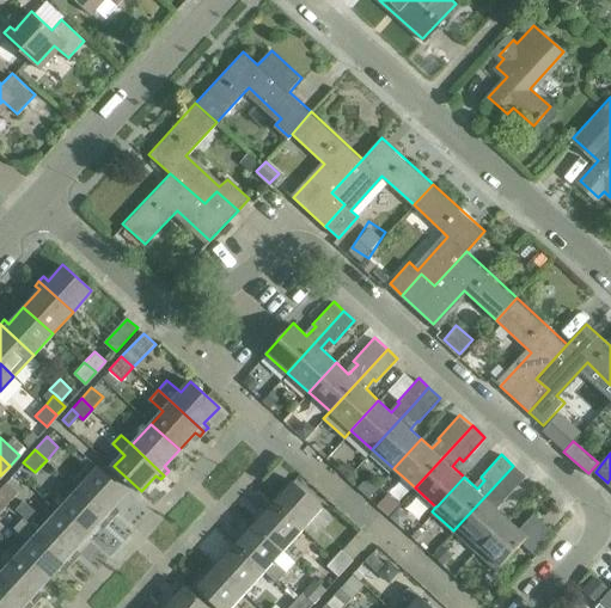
[(453,530),(475,550),(505,516),(493,504),(500,496),(503,498),(524,476),(513,466),(453,530)]
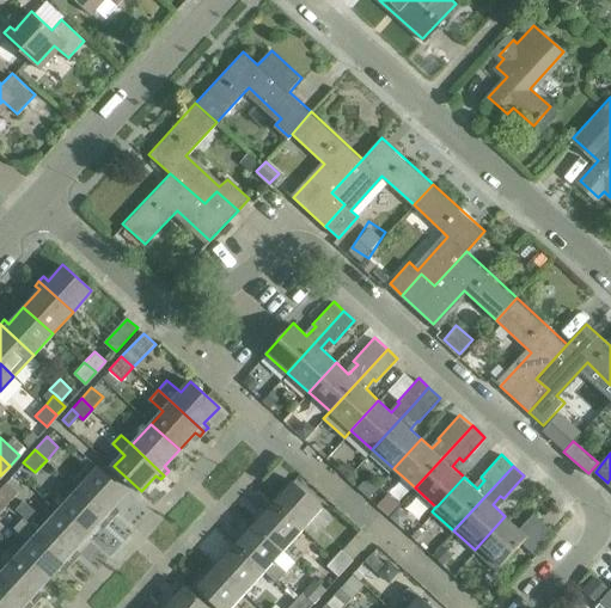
[(98,467),(79,489),(111,519),(115,514),(111,510),(127,493),(98,467)]
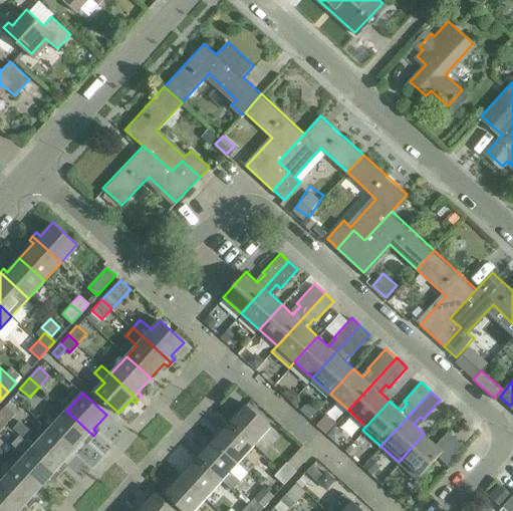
[(5,404),(0,409),(0,416),(6,422),(14,412),(5,404)]
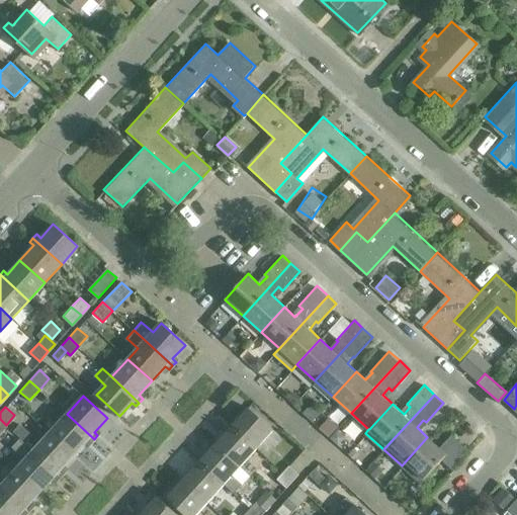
[(247,407),(231,425),(255,447),(272,429),(247,407)]
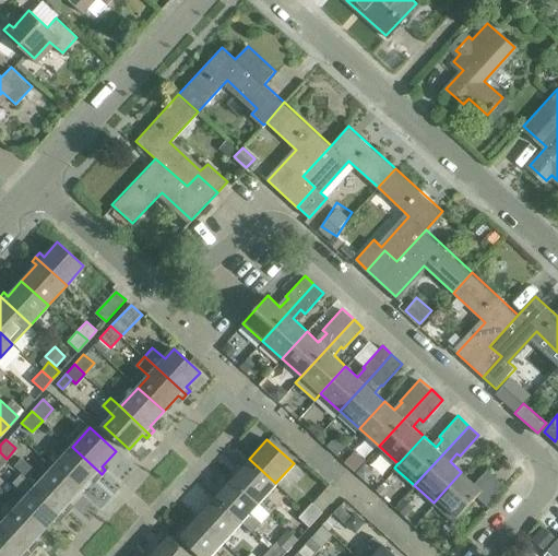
[(72,447),(54,466),(80,491),(94,475),(97,478),(102,474),(72,447)]
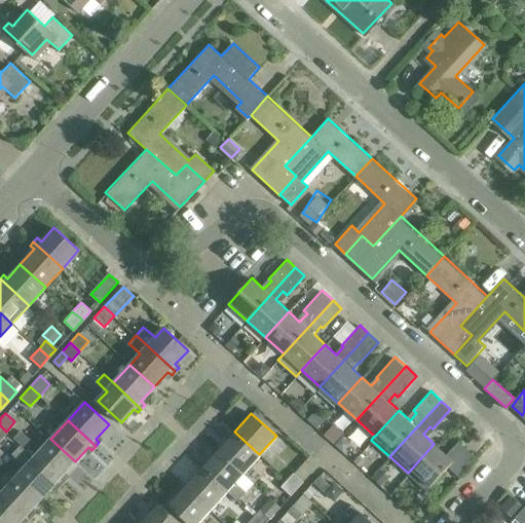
[(333,423),(323,434),(332,443),(342,432),(333,423)]
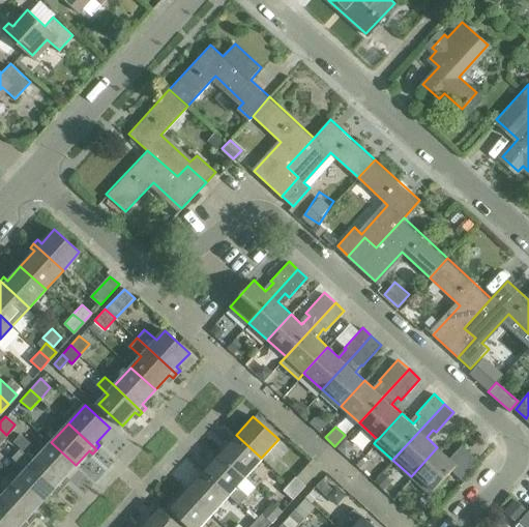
[(20,433),(12,440),(25,451),(32,443),(20,433)]
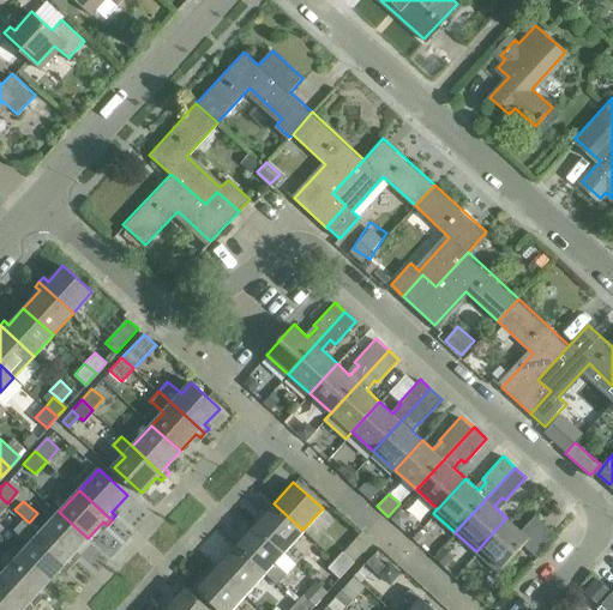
[(274,503),(254,525),(283,551),(302,530),(274,503)]
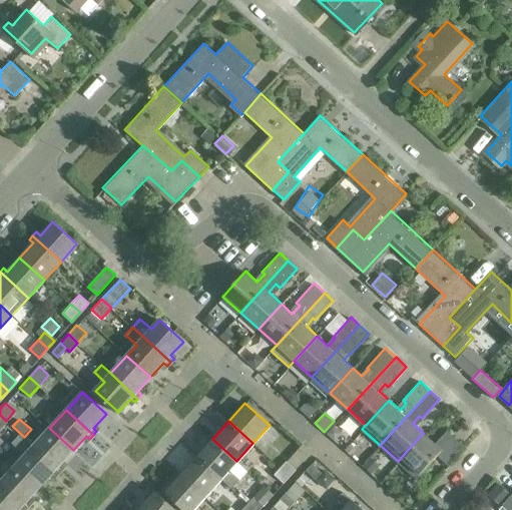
[(49,428),(33,446),(60,471),(64,466),(61,463),(73,450),(49,428)]
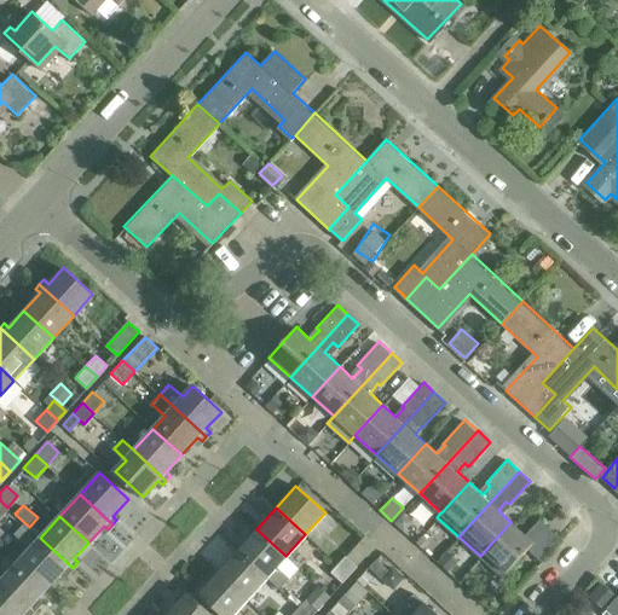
[(510,522),(480,556),(502,575),(527,549),(538,558),(559,537),(539,517),(524,533),(510,522)]
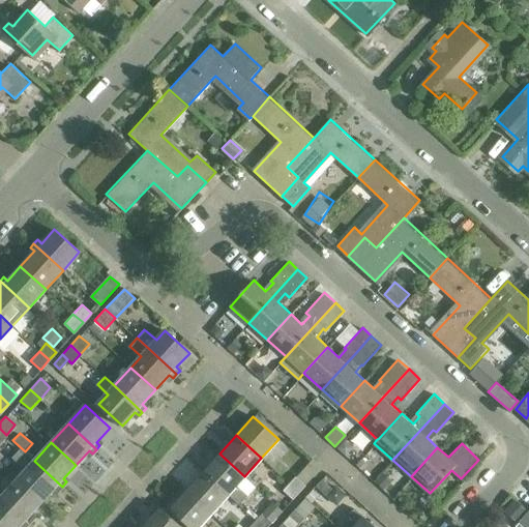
[(25,470),(18,478),(42,501),(56,487),(59,490),(62,487),(34,461),(21,448),(12,459),(25,470)]
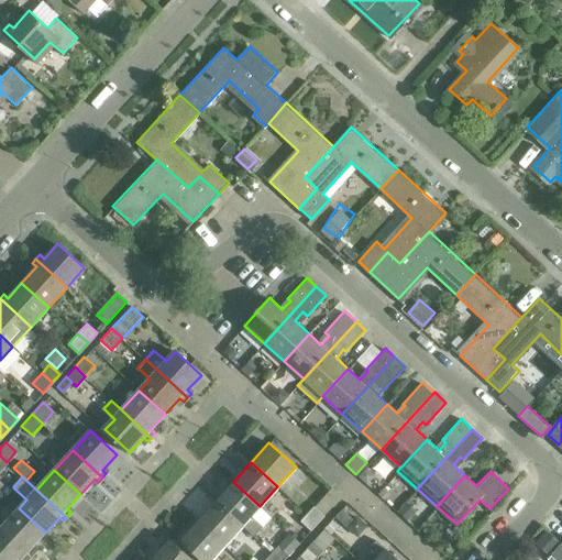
[(233,482),(215,501),(242,526),(252,535),(262,524),(252,515),(260,506),(233,482)]
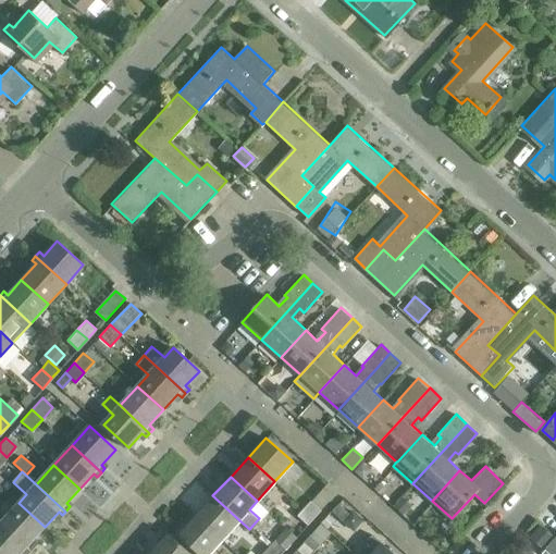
[(414,511),(421,494),(406,488),(398,503),(414,511)]
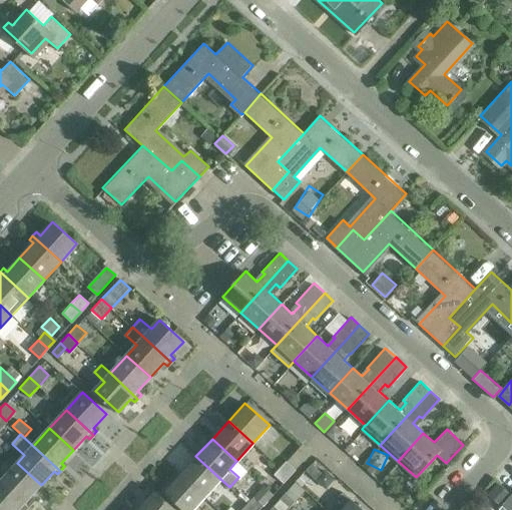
[(195,456),(179,474),(204,496),(220,479),(195,456)]
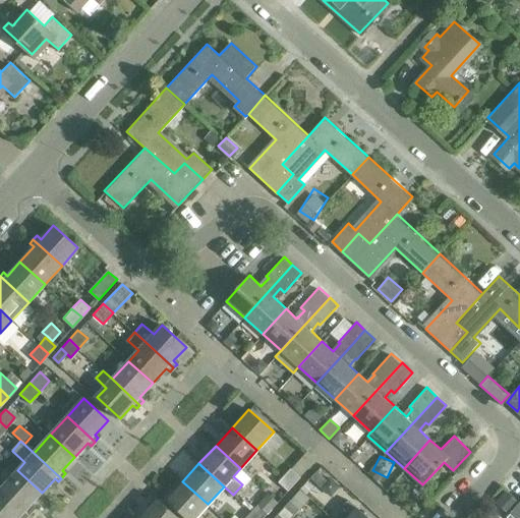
[(291,468),(285,474),(293,482),(299,476),(291,468)]
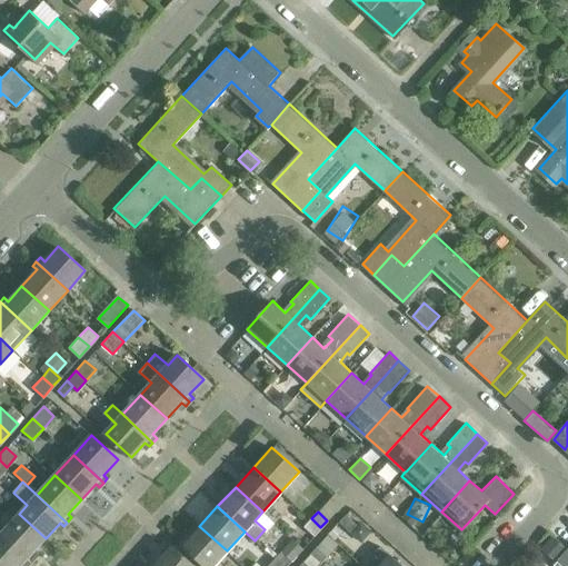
[(19,514),(0,534),(31,562),(36,557),(31,554),(46,538),(19,514)]
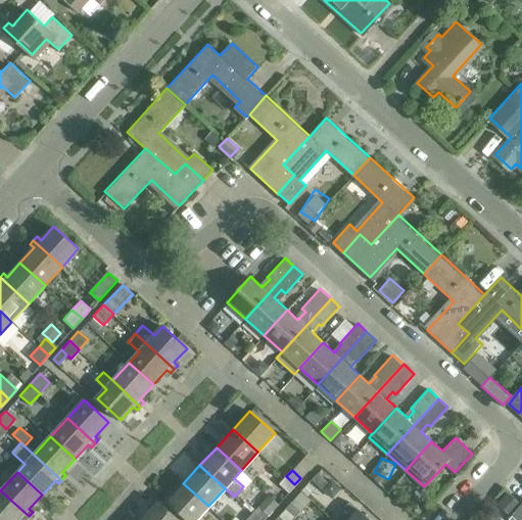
[(318,472),(312,478),(321,486),(327,480),(318,472)]
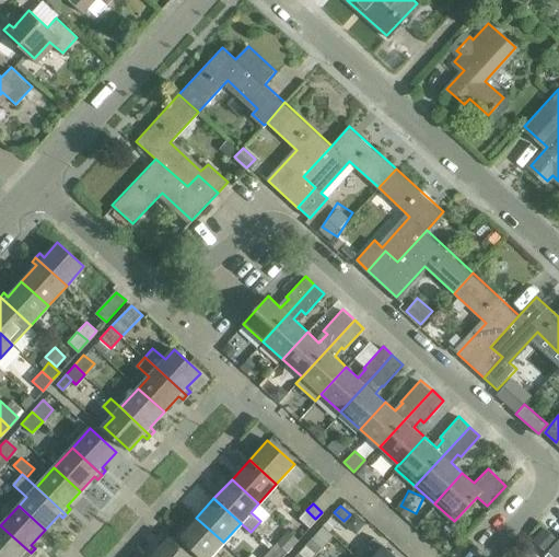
[(315,519),(306,510),(300,518),(309,526),(315,519)]
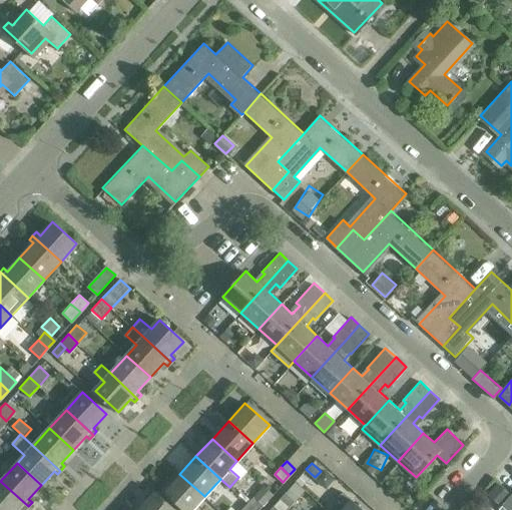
[(191,509),(204,496),(179,474),(163,492),(182,509),(191,509)]
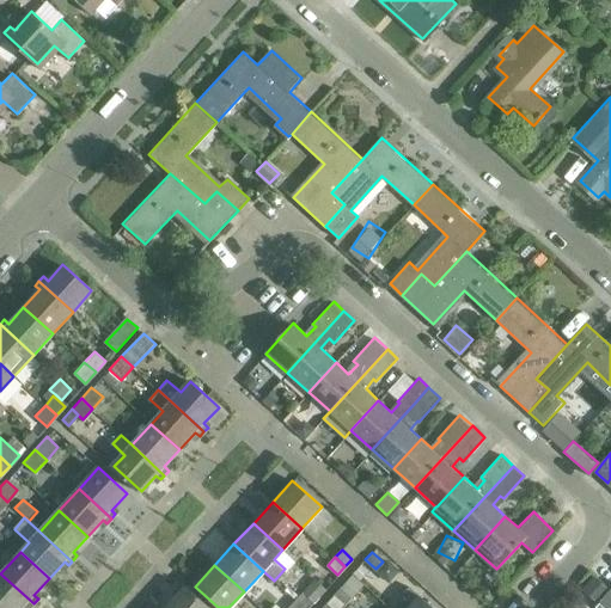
[(34,603),(0,573),(0,607),(20,607),(24,603),(29,607),(34,603)]
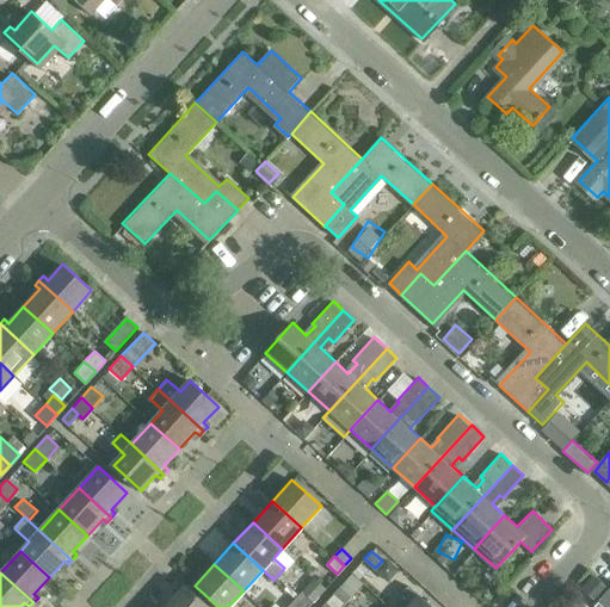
[(313,576),(294,598),(303,606),(306,606),(325,587),(313,576)]
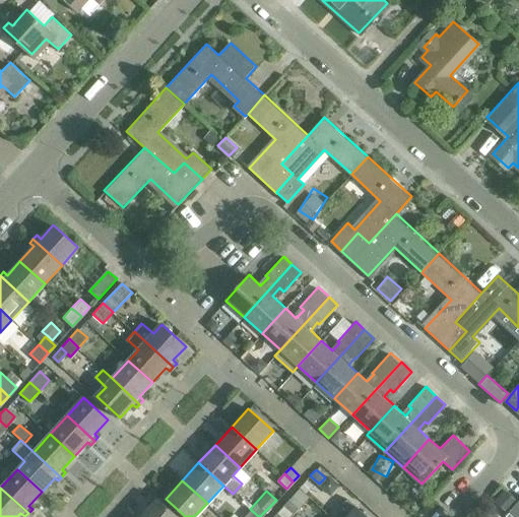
[(177,516),(156,498),(139,515),(141,516),(177,516)]
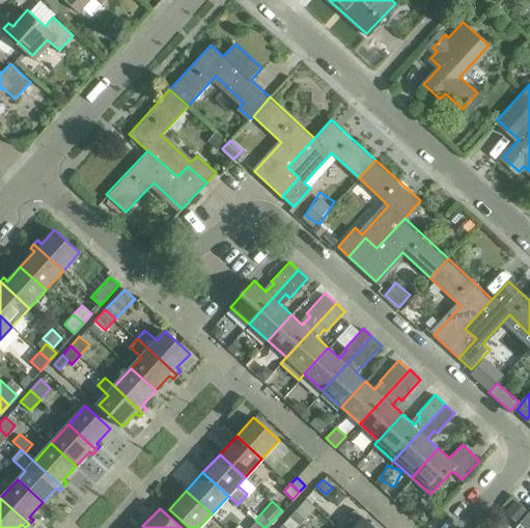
[(357,524),(352,527),(375,527),(355,508),(347,516),(357,524)]
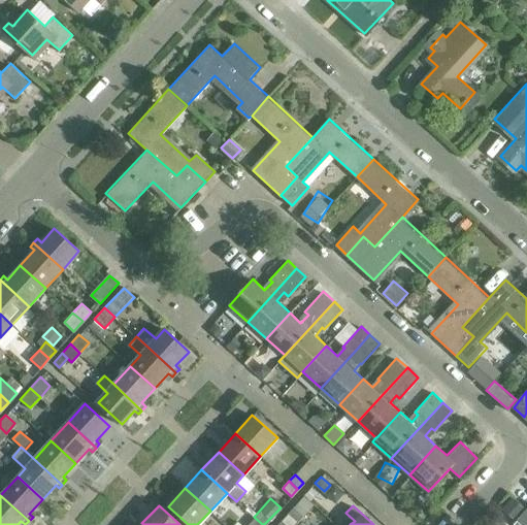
[(293,506),(287,514),(296,522),(303,515),(293,506)]
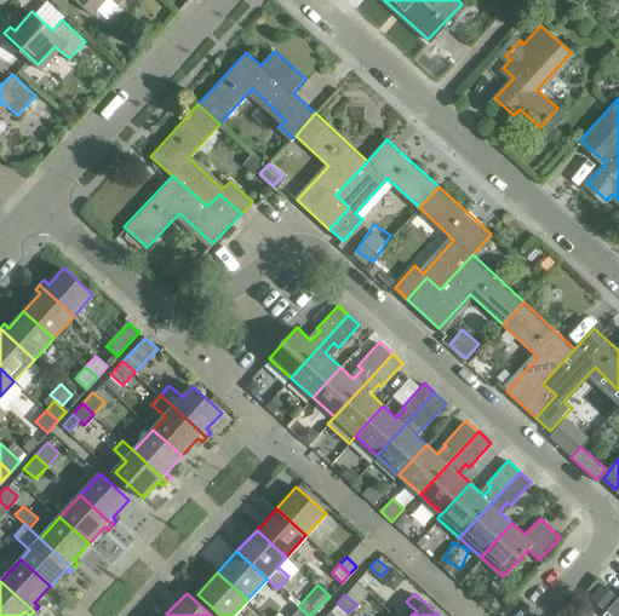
[(344,615),(348,612),(337,603),(324,615),(344,615)]
